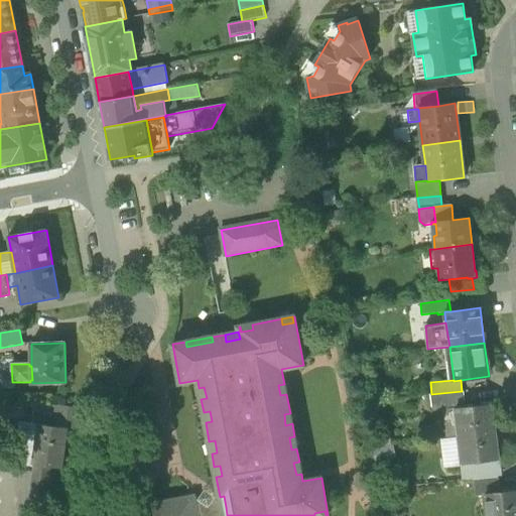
[(280,395),(286,394),(284,384),(278,385),(280,395)]
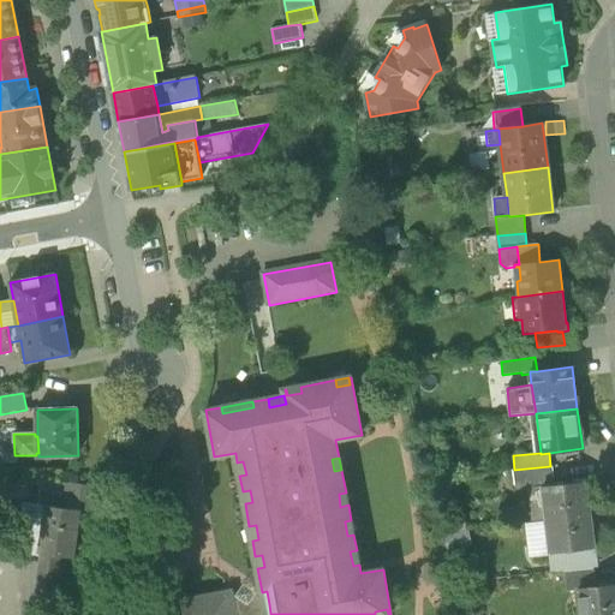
[(553,485),(550,466),(514,470),(517,491),(543,488),(543,487),(553,485)]
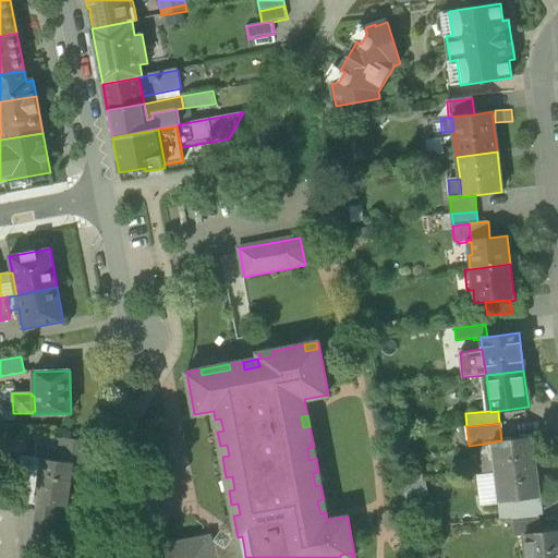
[(493,443),(496,473),(535,469),(532,437),(501,440),(493,441),(493,443)]
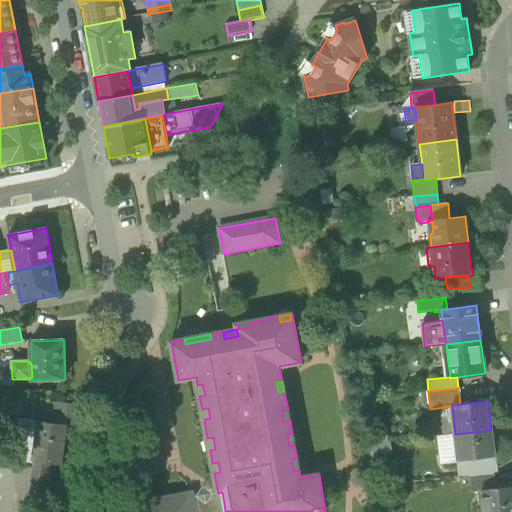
[(67,425),(78,426),(81,406),(57,402),(55,414),(54,423),(67,425)]
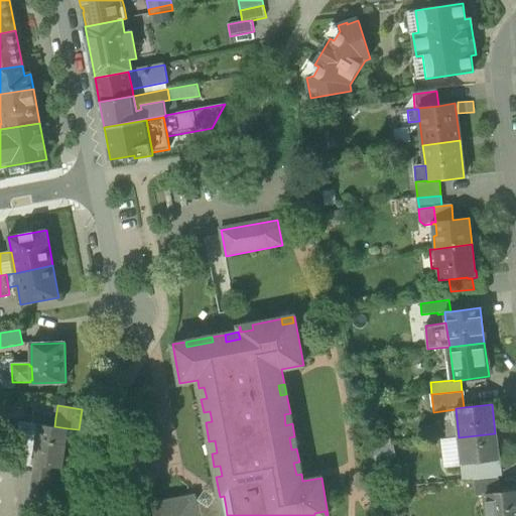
[(210,411),(204,412),(206,422),(212,421),(210,411)]
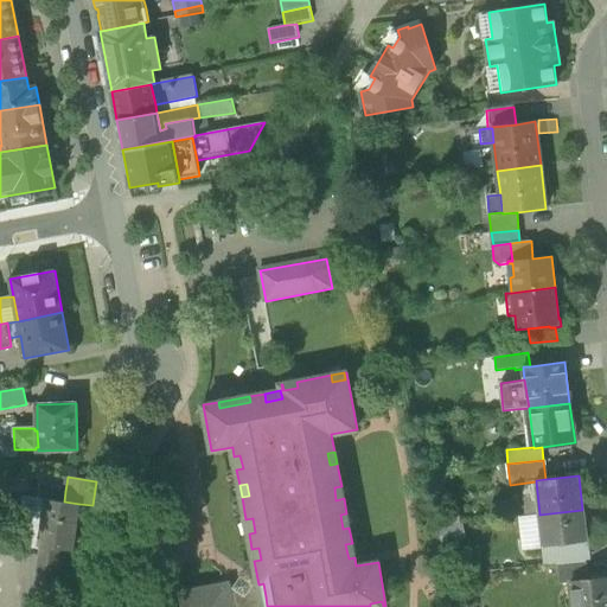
[(336,500),(344,498),(342,486),(334,487),(336,500)]
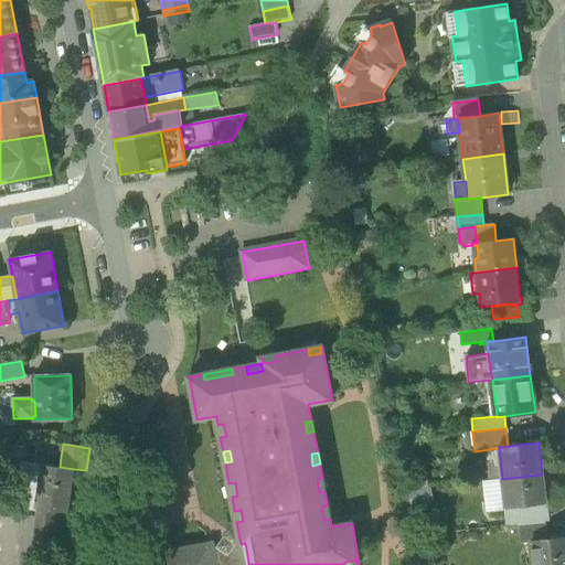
[(49,466),(60,467),(61,457),(39,454),(38,465),(42,466),(42,465),(49,466)]
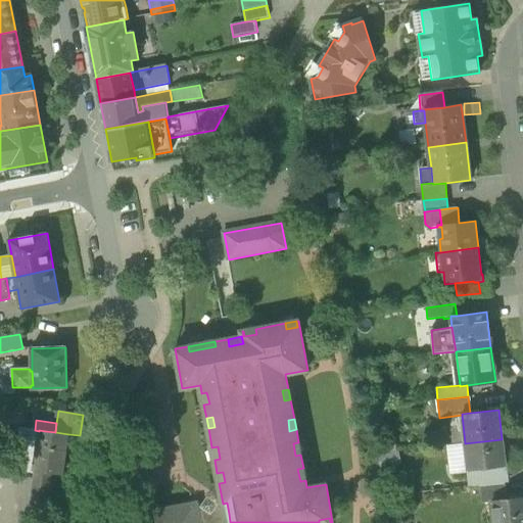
[(52,474),(62,475),(68,434),(55,432),(45,431),(43,446),(37,445),(34,471),(35,471),(52,474)]
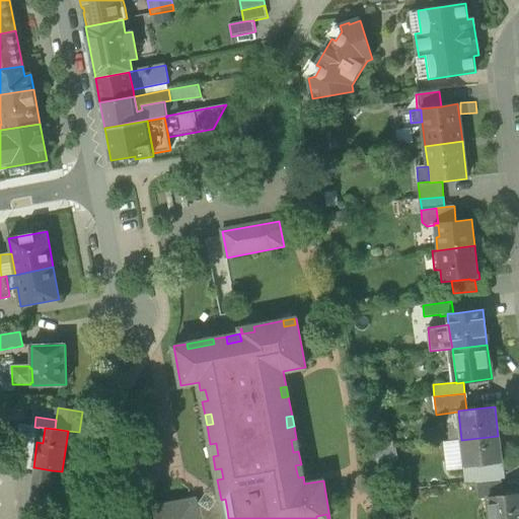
[(501,462),(498,436),(461,440),(464,467),(501,462)]
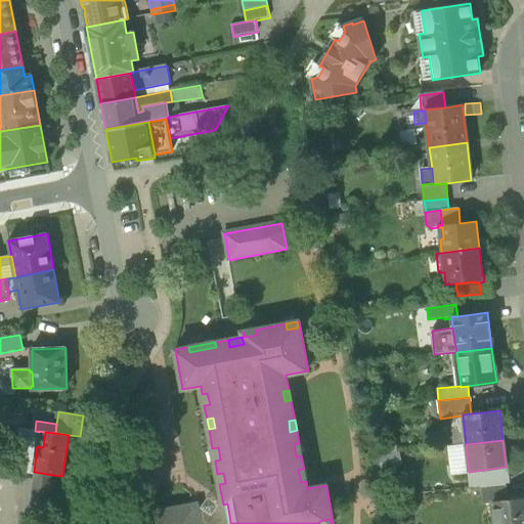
[(509,467),(506,467),(469,472),(468,472),(470,488),(480,486),(506,483),(510,483),(509,467)]
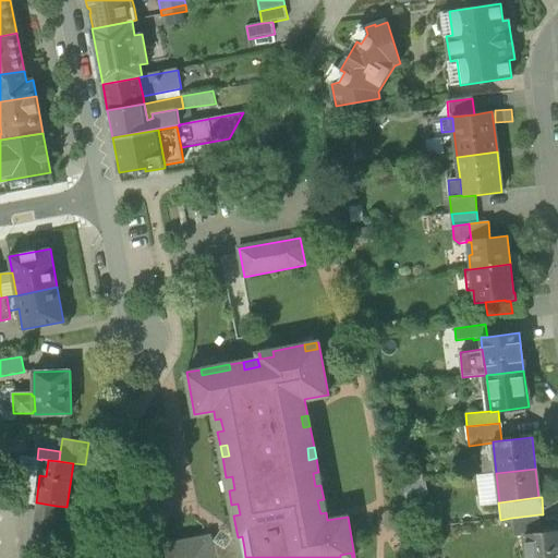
[(29,557),(48,557),(56,506),(37,502),(29,557)]
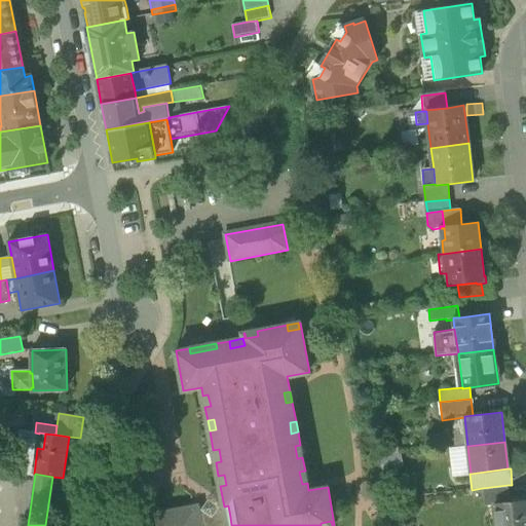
[(224,475),(218,476),(220,486),(226,485),(224,475)]
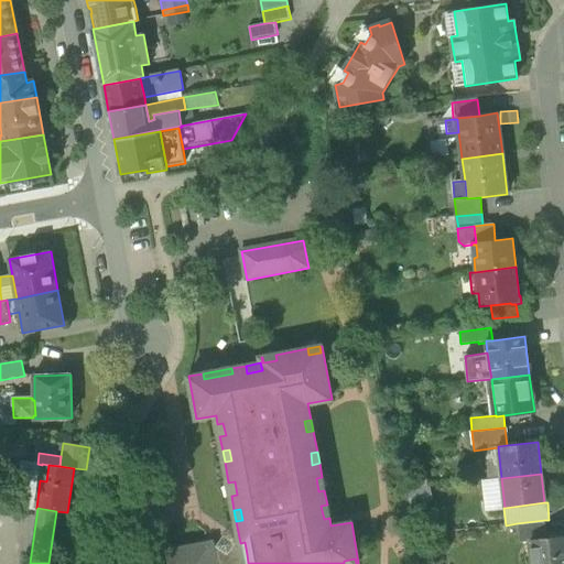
[(517,523),(520,543),(530,541),(530,540),(545,539),(544,520),(517,523)]
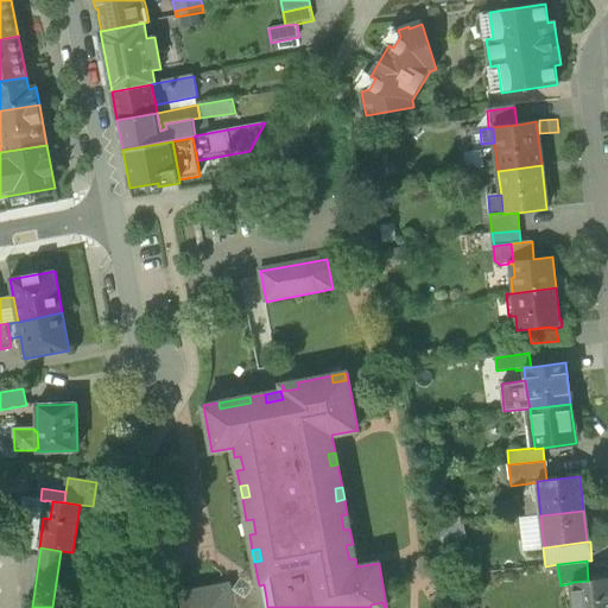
[(571,583),(574,607),(607,607),(607,577),(588,581),(571,582),(571,583)]
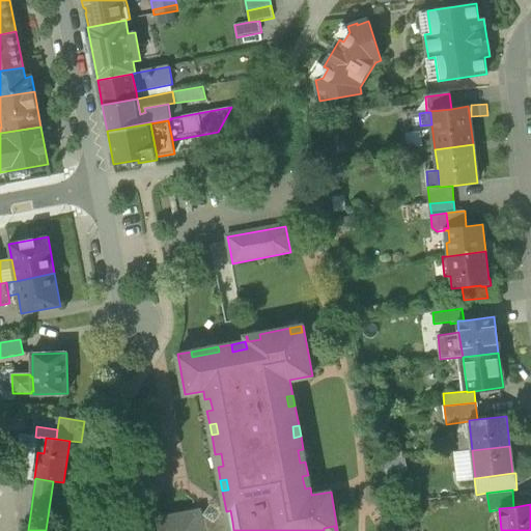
[(126,530),(233,530),(232,522),(202,527),(199,511),(124,526),(126,530)]
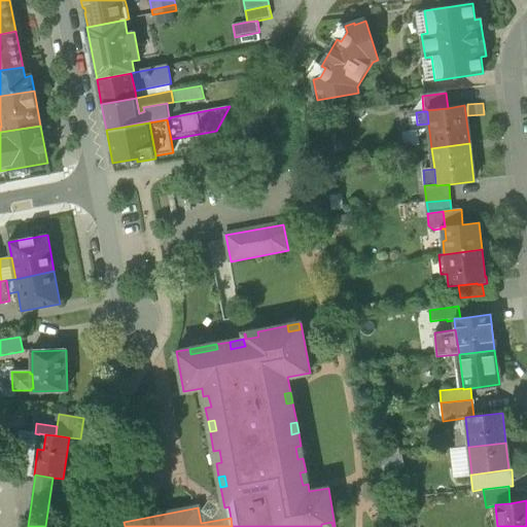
All buildings are outlined.
